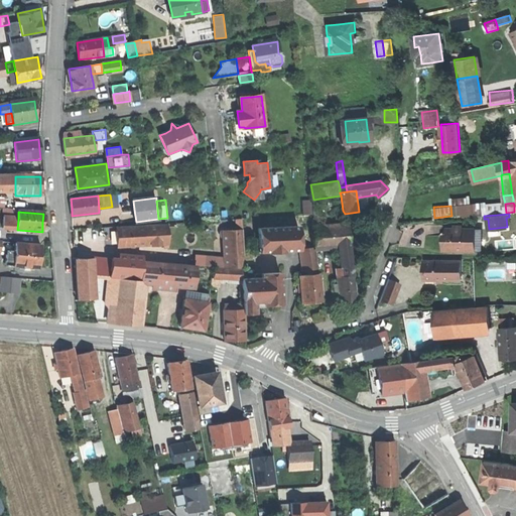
[(3,230),(17,230),(18,219),(4,218),(3,230)]
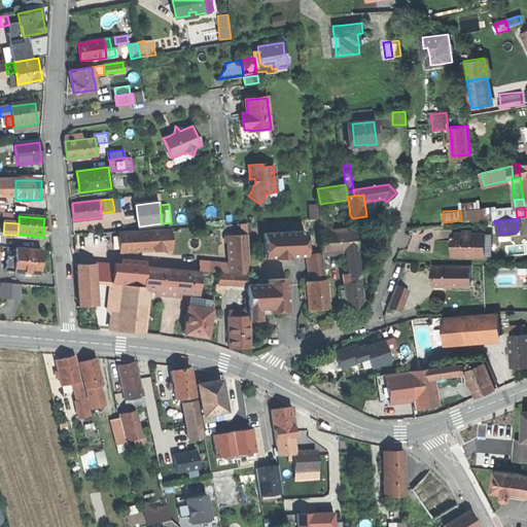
[(321,252),(347,250),(357,249),(356,227),(320,230),(321,252)]
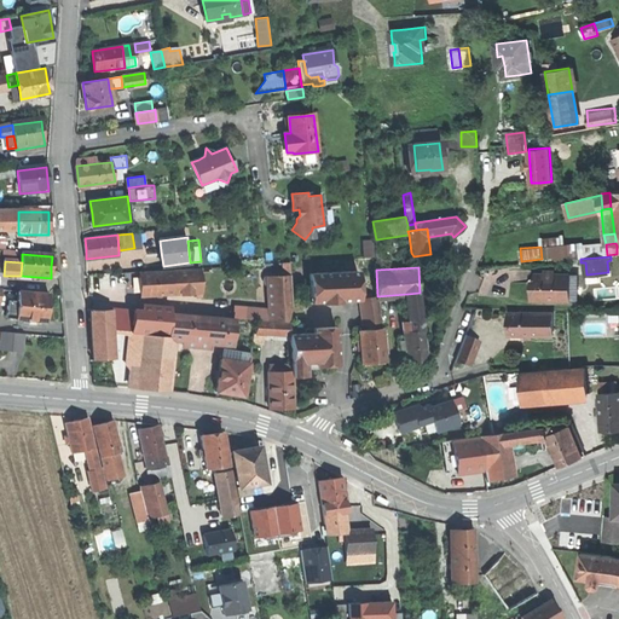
[(579,285),(579,270),(533,271),(533,301),(573,301),(573,285),(579,285)]
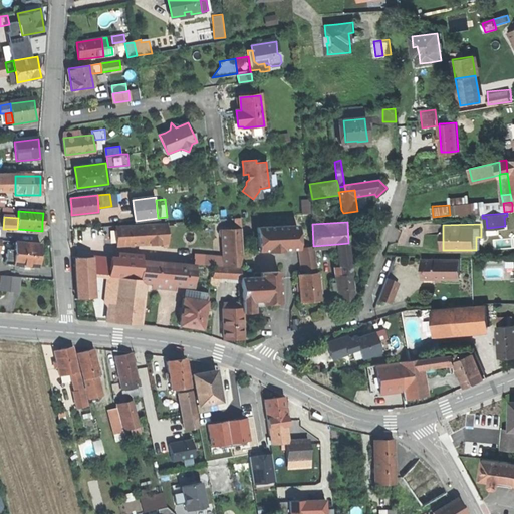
[(160,225),(145,226),(146,244),(160,243),(160,225)]
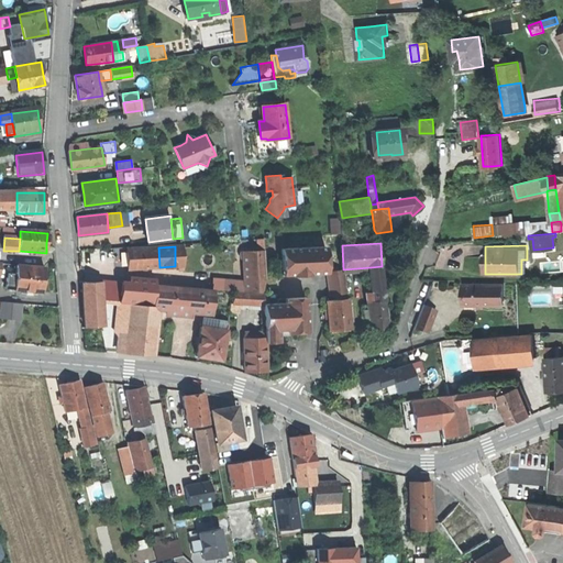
[(183,246),(175,246),(175,266),(178,266),(184,266),(183,246)]
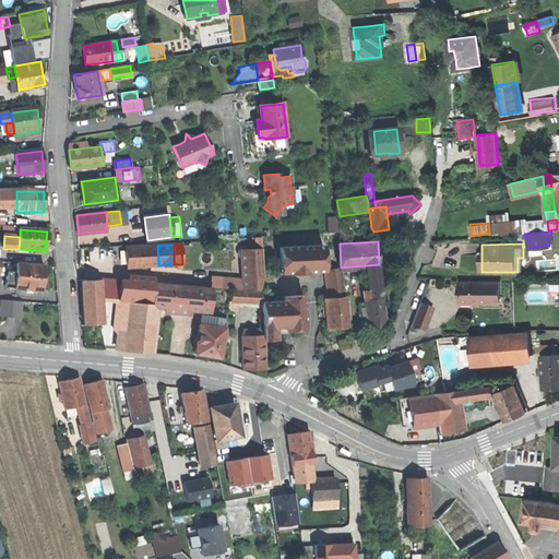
[(323,245),(280,247),(281,274),(308,273),(324,272),(324,270),(323,245)]
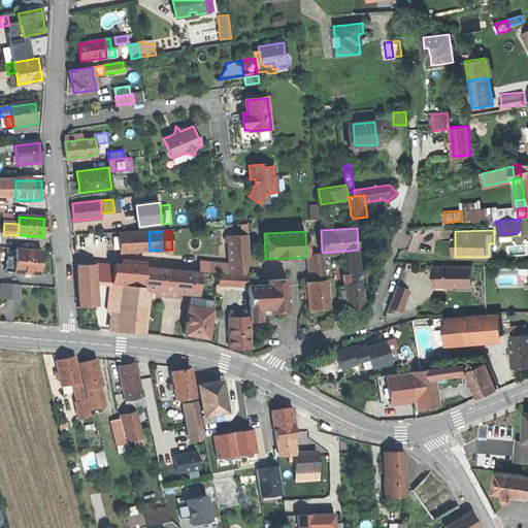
[(120,241),(120,252),(150,251),(149,232),(119,233),(120,241)]
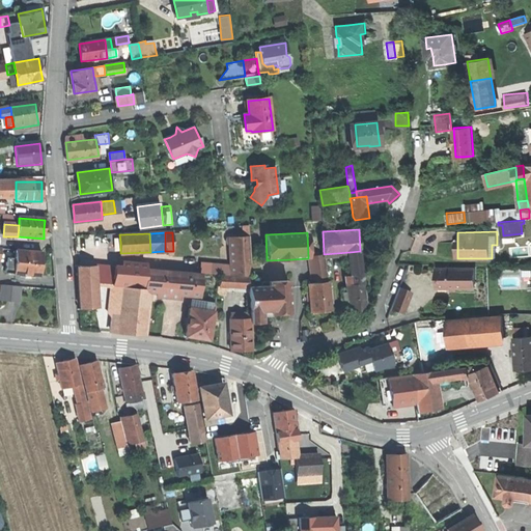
[(232,275),(248,276),(251,262),(250,236),(244,236),(240,236),(235,236),(233,235),(231,234),(229,235),(227,236),(226,240),(227,242),(228,244),(229,245),(231,264),(232,275)]
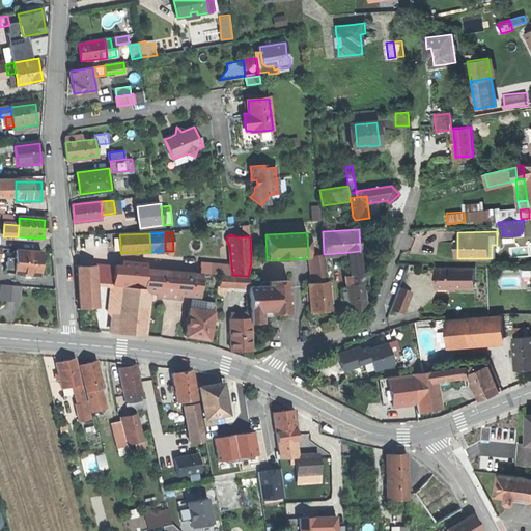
[(43,253),(16,251),(16,259),(14,276),(40,278),(42,266),(43,253)]
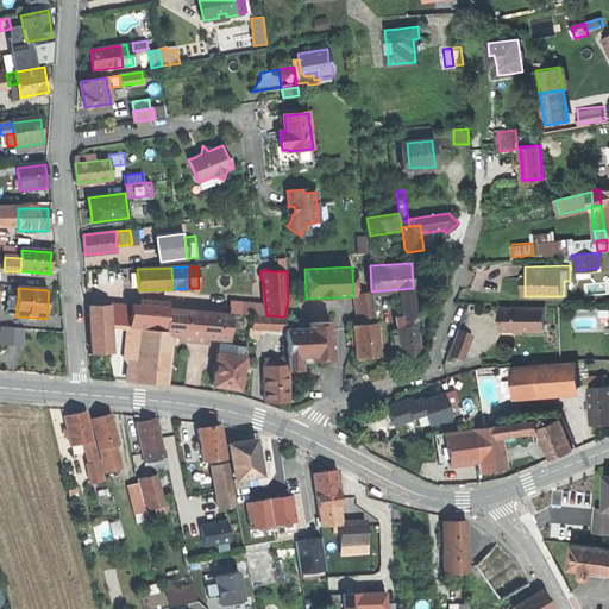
[(401,289),(403,315),(416,314),(413,288),(401,289)]
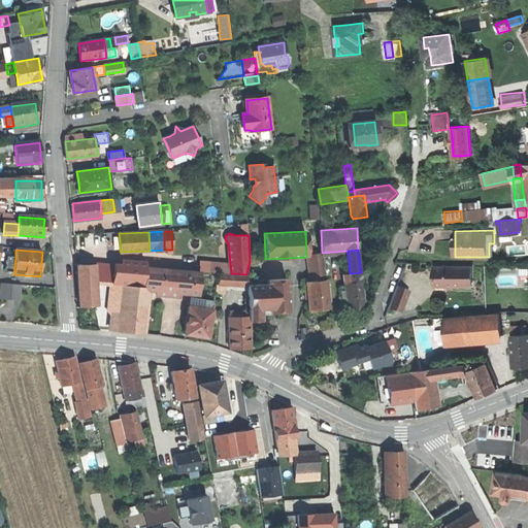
[(321,253),(306,255),(306,257),(310,278),(324,275),(321,253)]
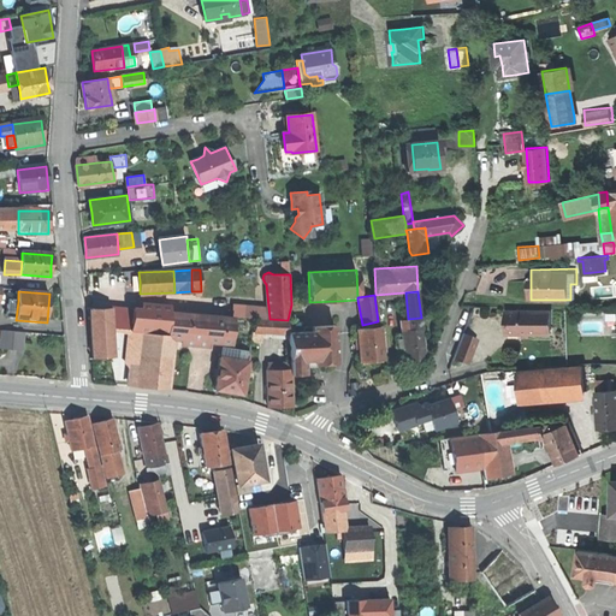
[(6,319),(16,320),(18,301),(7,301),(6,319)]
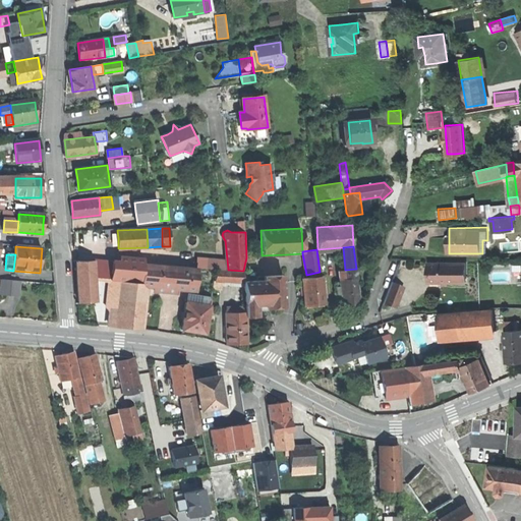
[(207,269),(228,270),(227,259),(207,258),(207,269)]
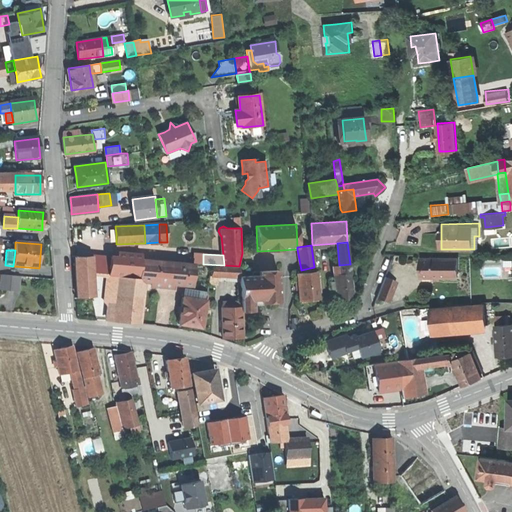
[(90,256),(75,257),(77,286),(92,285),(90,266),(90,256)]
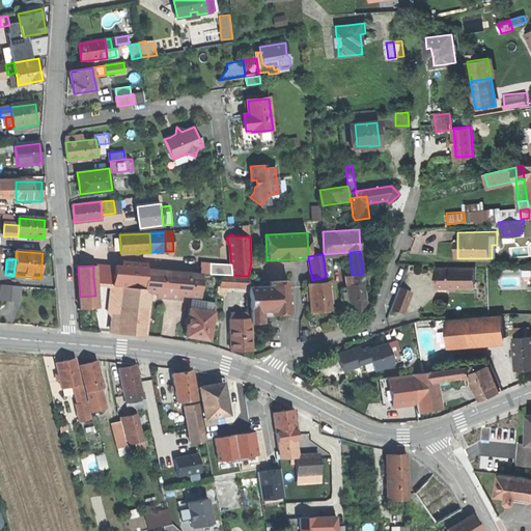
[(93,276),(120,281),(121,271),(93,266),(93,276)]
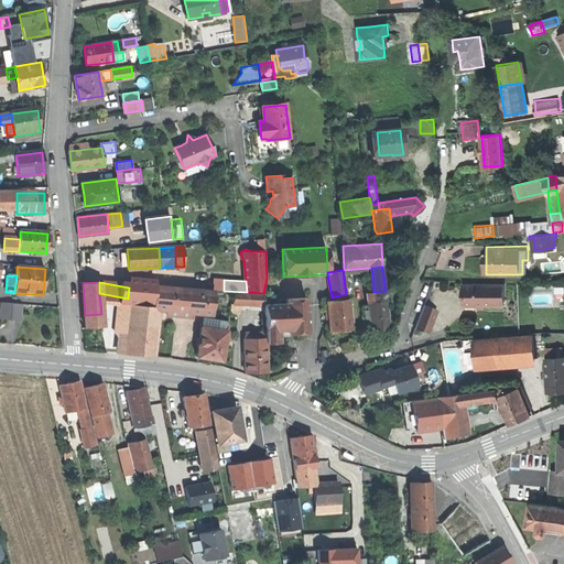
[(128,299),(128,303),(153,305),(155,284),(129,282),(129,288),(128,299)]
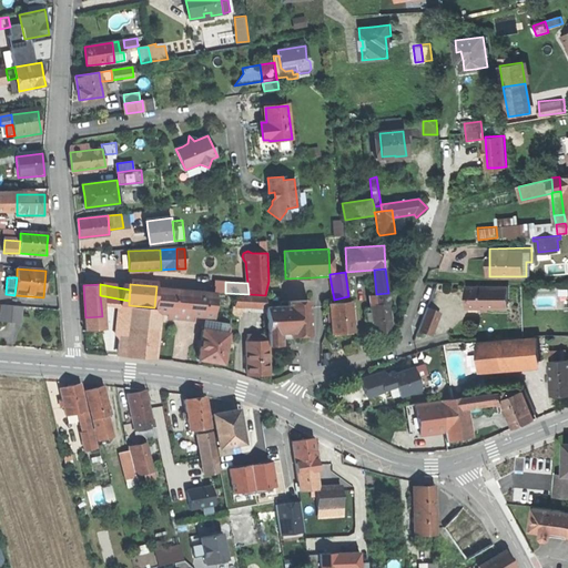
[(466,307),(497,307),(497,287),(466,286),(466,297),(466,307)]
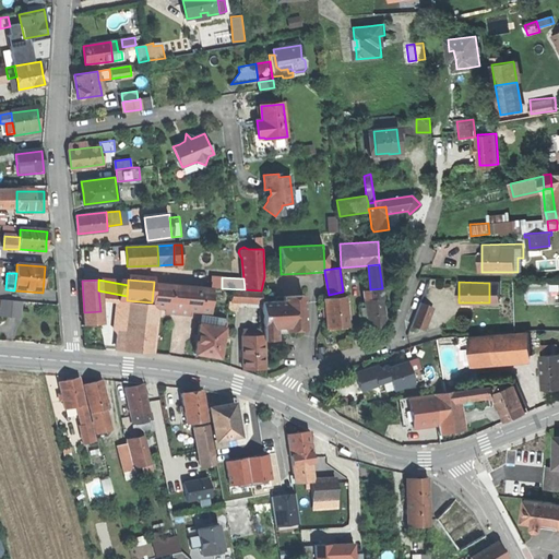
[(153,305),(153,306),(158,307),(166,307),(166,311),(189,313),(190,309),(210,310),(211,288),(154,284),(153,305)]
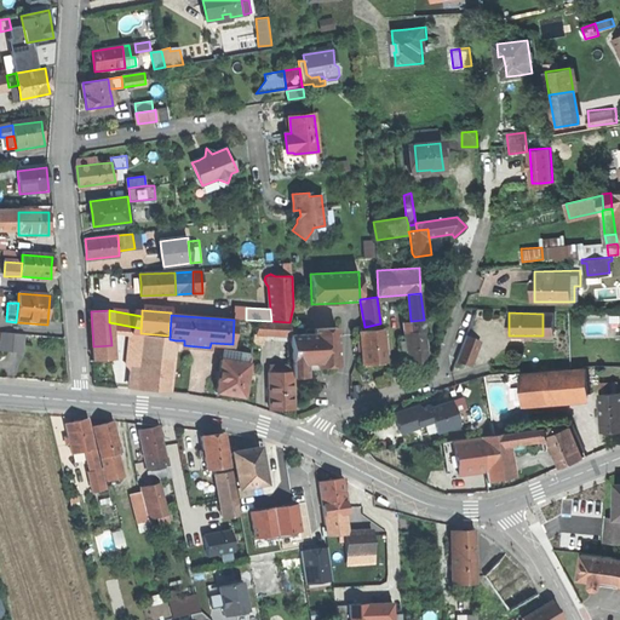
[(403,322),(405,332),(424,329),(424,320),(411,321),(403,322)]
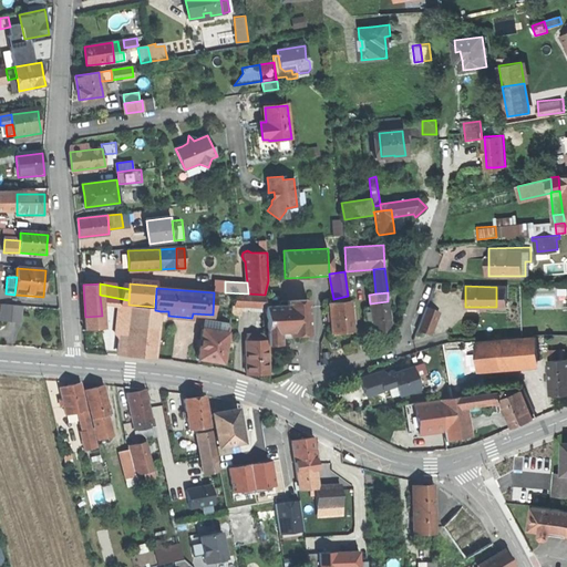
[(235,305),(245,306),(246,295),(236,295),(235,305)]
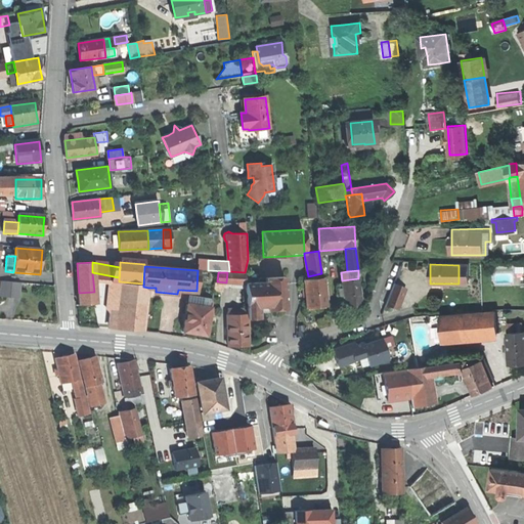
[(226,286),(246,287),(246,284),(245,284),(245,273),(227,272),(226,282),(226,286)]
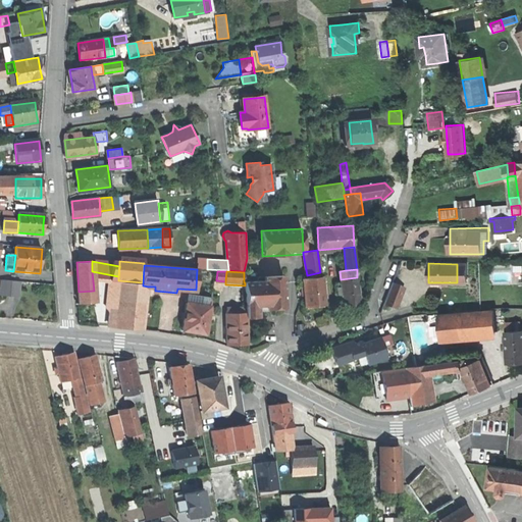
[(245,285),(246,307),(246,313),(246,317),(259,317),(259,309),(271,308),(285,308),(284,275),(269,276),(269,280),(265,280),(258,281),(245,281),(245,282),(245,285)]
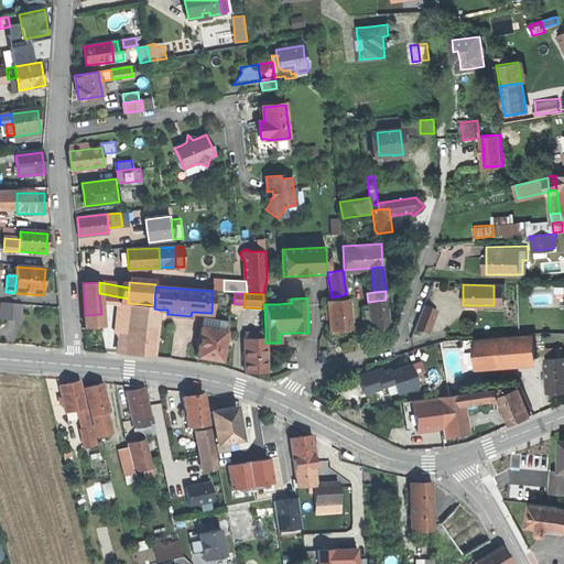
[(348,299),(328,301),(331,332),(339,331),(351,329),(348,299)]
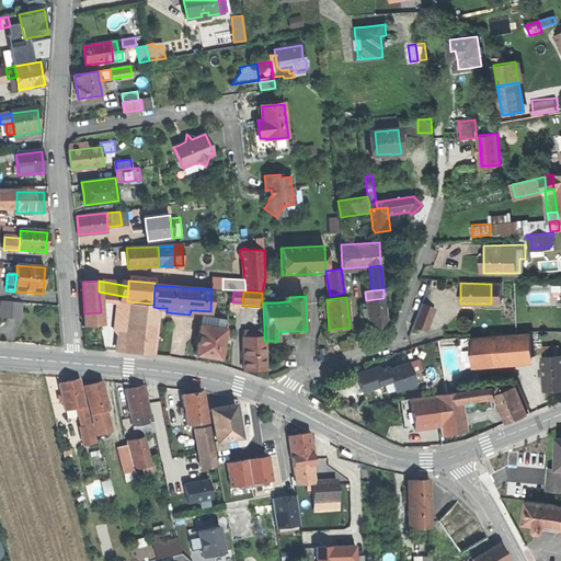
[(368,316),(369,328),(378,327),(387,325),(384,298),(366,300),(367,309),(368,316)]
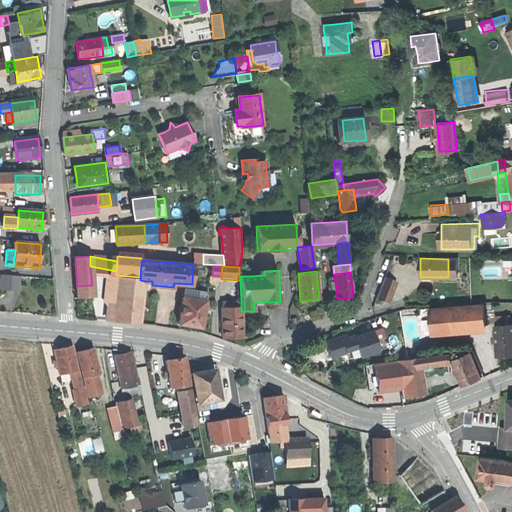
[(104,298),(115,299),(117,277),(106,276),(104,298)]
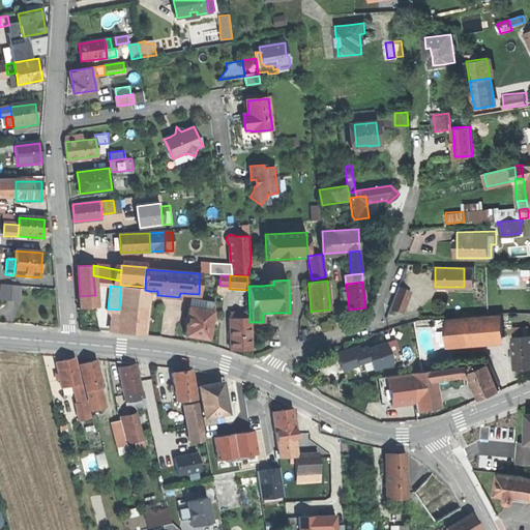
[(139,288),(121,287),(119,310),(137,312),(139,288)]
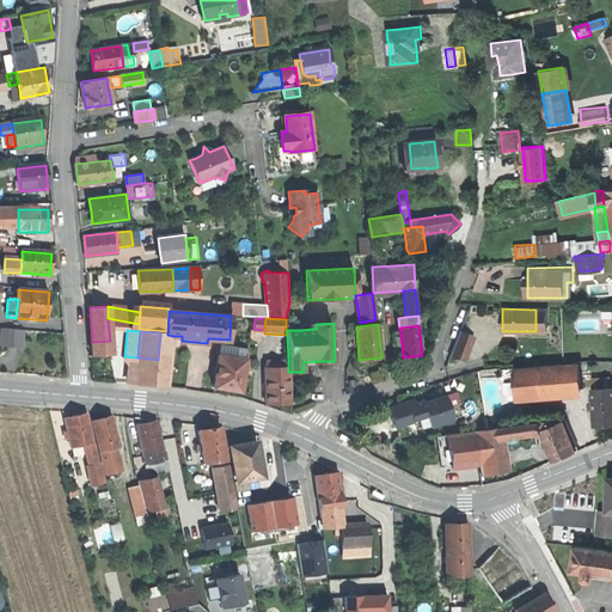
[(451,356),(465,362),(475,337),(460,331),(451,356)]
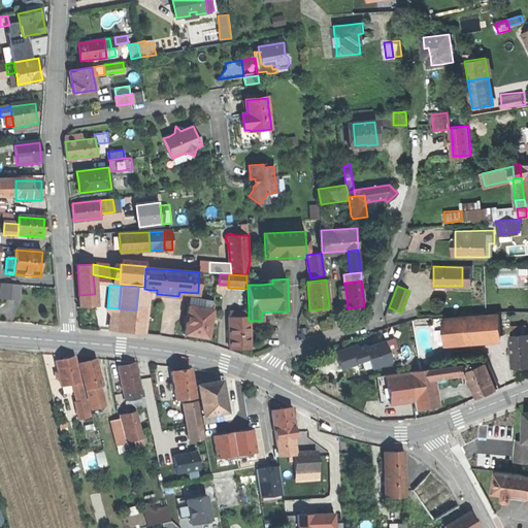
[(144,288),(138,287),(136,310),(134,332),(144,332),(150,290),(144,289),(144,288)]
